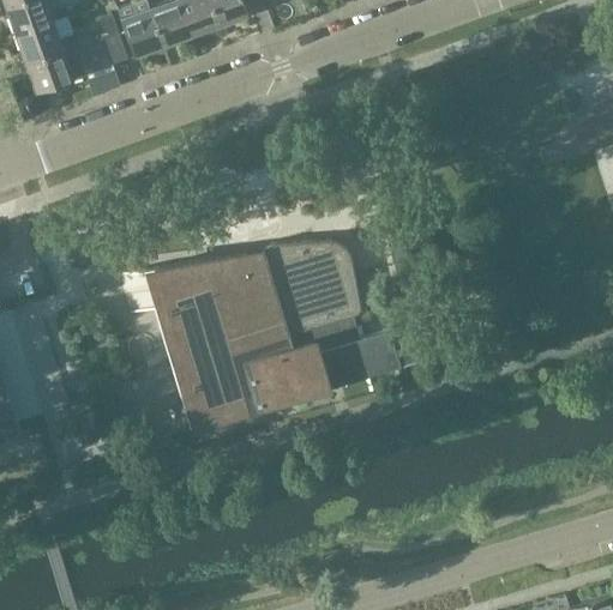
[(10,18),(16,35),(52,23),(47,8),(61,4),(59,0),(24,0),(0,8),(0,11),(4,20),(10,18)]
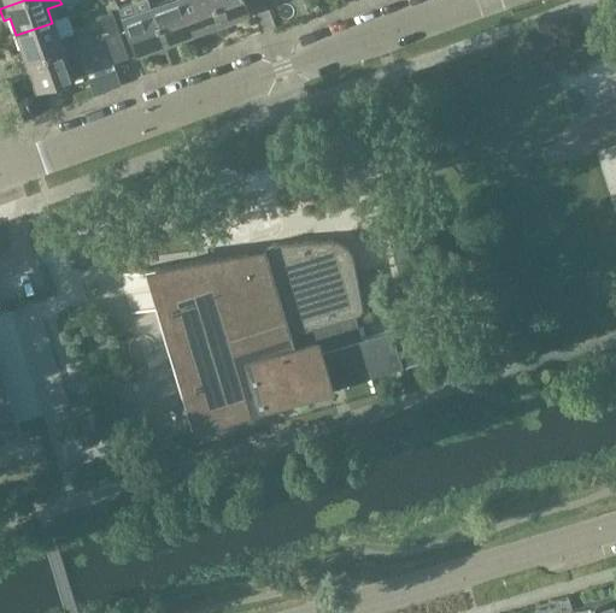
[(172,42),(191,36),(177,0),(174,0),(148,10),(164,52),(175,47),(172,42)]
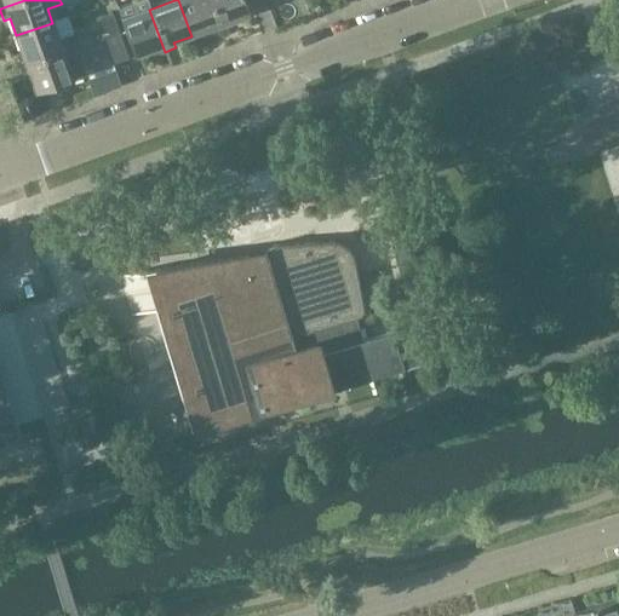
[(210,0),(178,0),(191,36),(210,29),(211,35),(222,32),(210,0)]
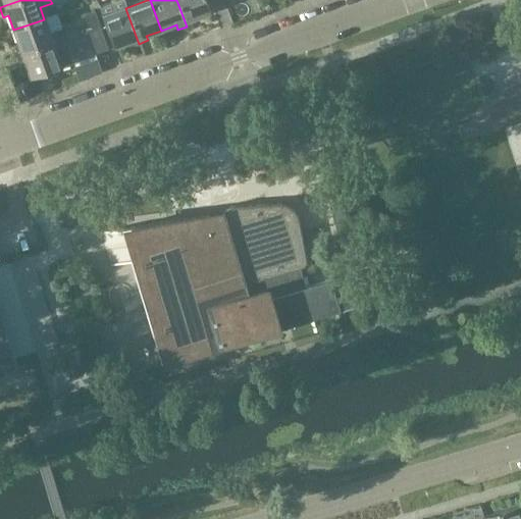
[(205,0),(176,0),(187,27),(196,22),(195,18),(210,13),(205,0)]
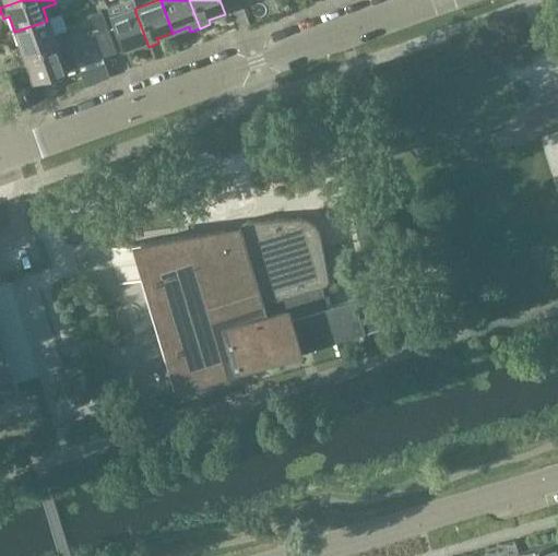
[(140,50),(149,47),(134,9),(108,19),(121,51),(138,46),(140,50)]
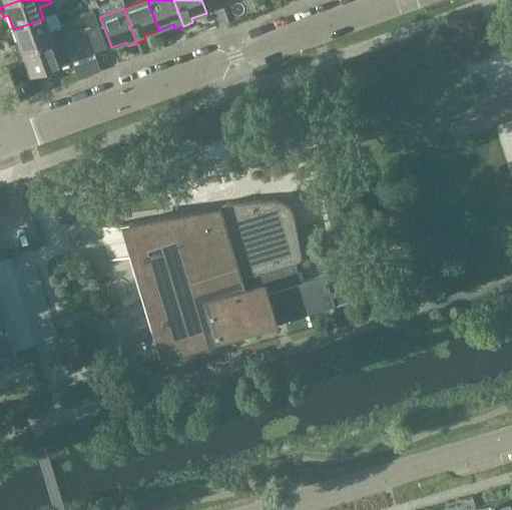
[(83,16),(88,30),(97,27),(92,13),(83,16)]
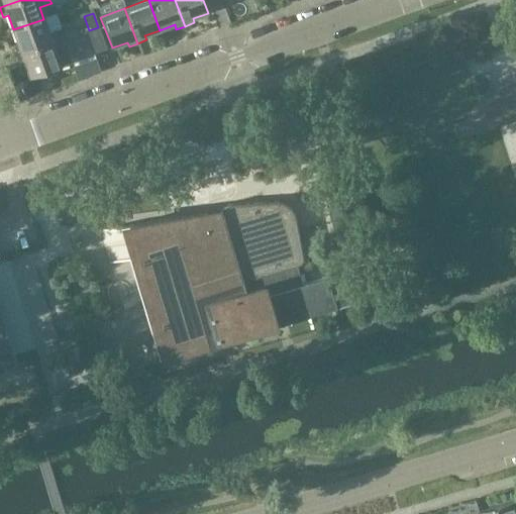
[(14,47),(16,56),(57,40),(54,31),(48,33),(43,19),(13,29),(19,45),(14,47)]
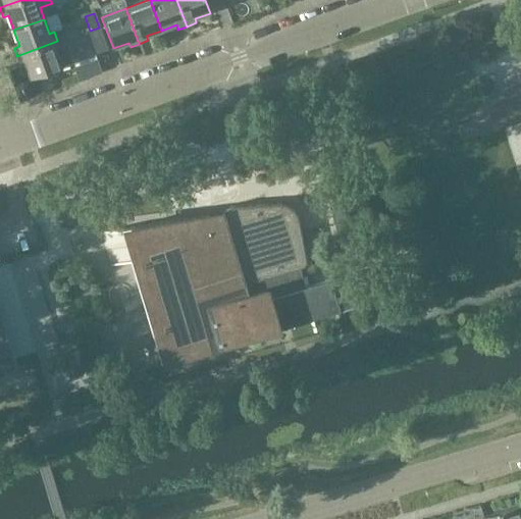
[(99,28),(90,31),(86,33),(95,57),(108,52),(99,28)]
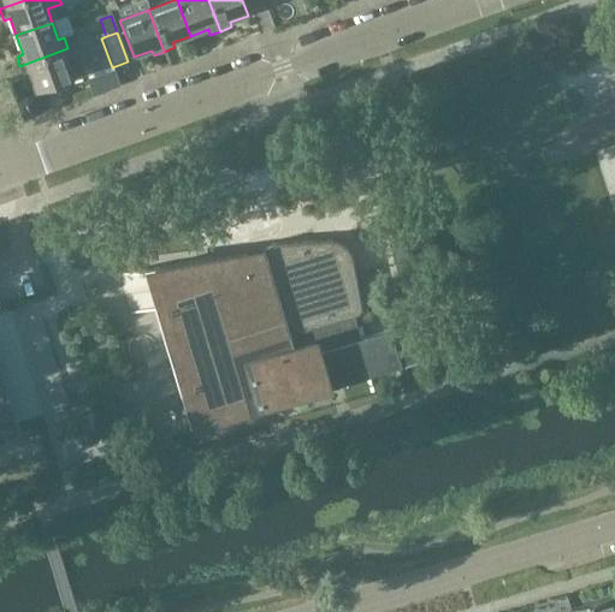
[(76,46),(67,48),(19,66),(24,78),(30,76),(36,93),(72,79),(86,75),(76,46)]
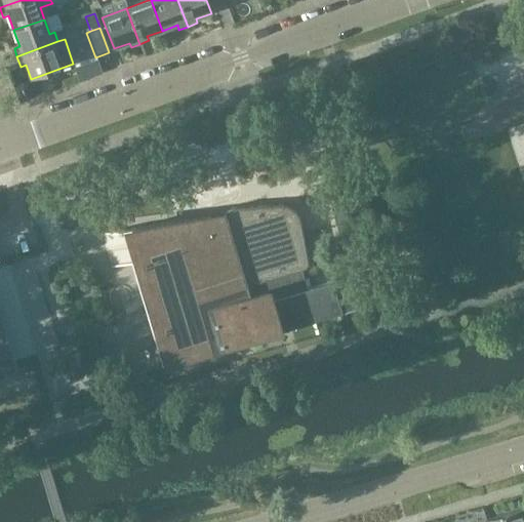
[(339,196),(332,199),(334,206),(341,204),(339,196)]
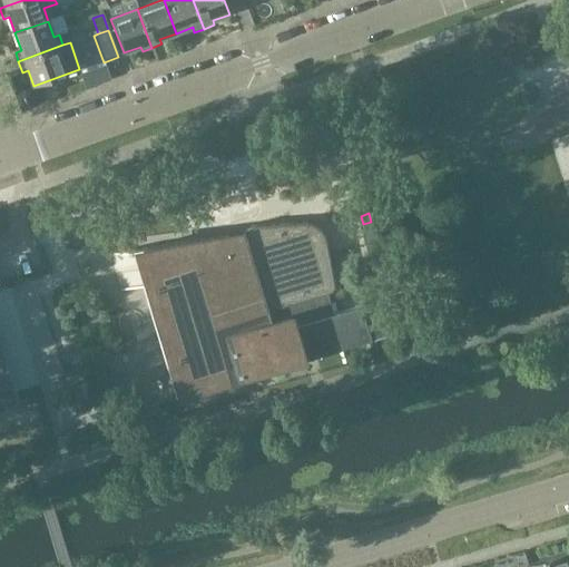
[(363,224),(359,225),(363,243),(369,260),(381,256),(381,255),(371,222),(363,224)]
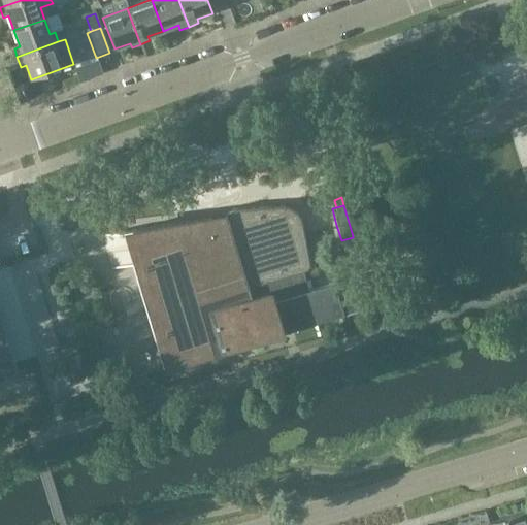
[(207,221),(101,237),(101,238),(111,271),(120,268),(131,265),(162,369),(262,339),(281,333),(282,335),(292,332),(337,319),(374,307),(365,275),(364,275),(315,291),(308,293),(307,290),(303,273),(304,272),(305,272),(306,271),(307,270),(308,269),(308,268),(309,267),(309,266),(309,265),(309,264),(305,242),(301,223),(301,221),(300,219),(299,218),(298,216),(297,215),(295,212),(294,211),(293,210),(291,209),(289,208),(288,208),(286,207),(284,207),(282,207),(280,207),(233,210),(231,210),(230,211),(229,212),(228,212),(227,214),(226,216),(226,217),(225,218),(225,219),(225,223),(213,226),(211,220),(207,221)]
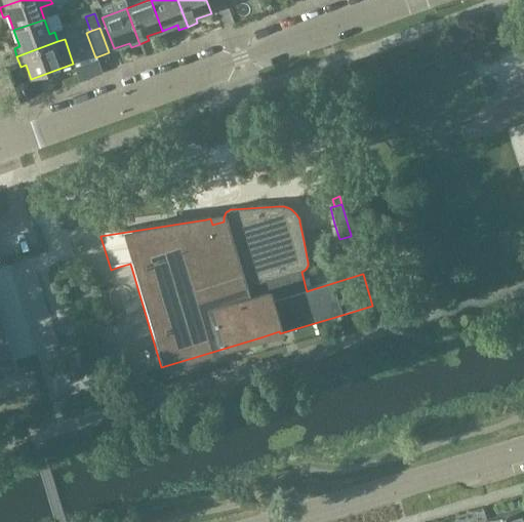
[(0,369),(12,366),(0,324),(0,369)]
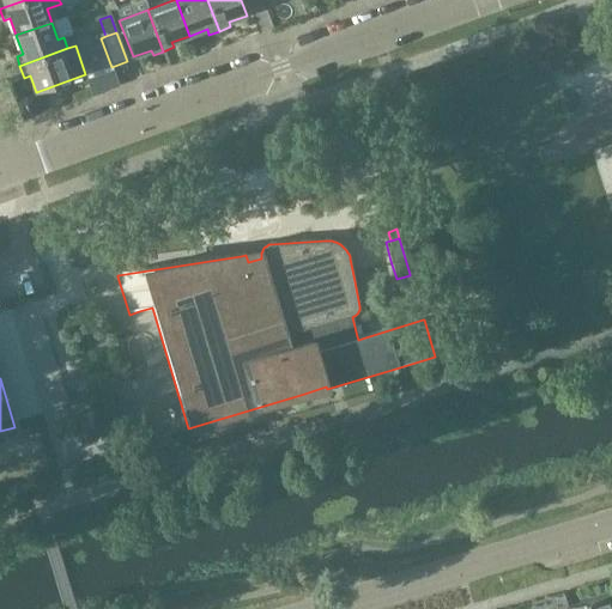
[(611,608),(611,596),(569,608),(611,608)]
